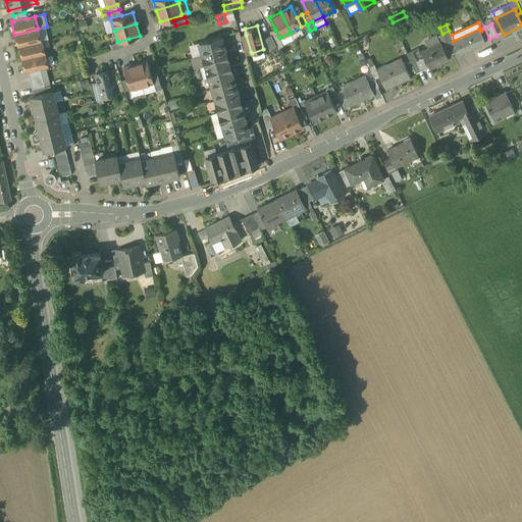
[(480,31),(485,42),(490,39),(489,39),(484,28),(481,30),(481,31),(480,31)]
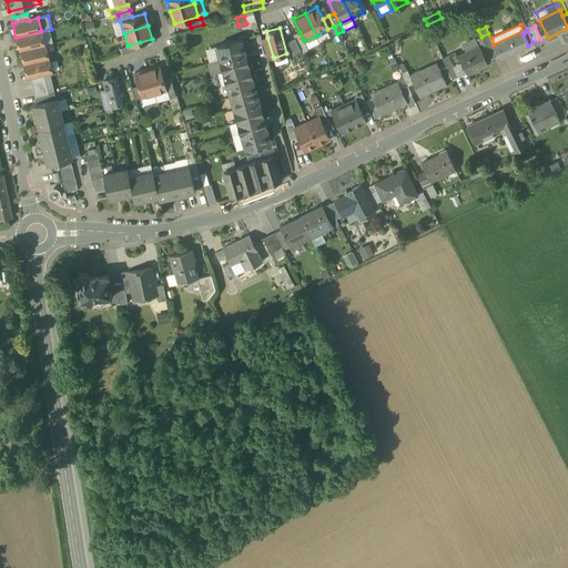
[(19,52),(20,51),(44,46),(41,31),(16,38),(19,52)]
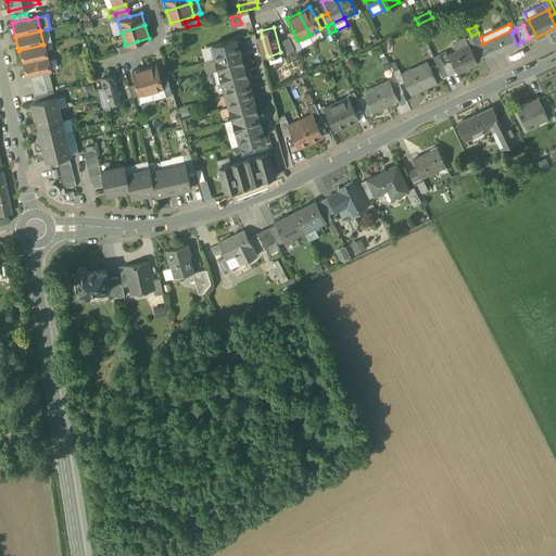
[(489,54),(490,57),(504,50),(505,50),(517,45),(512,33),(510,30),(483,43),(489,54)]
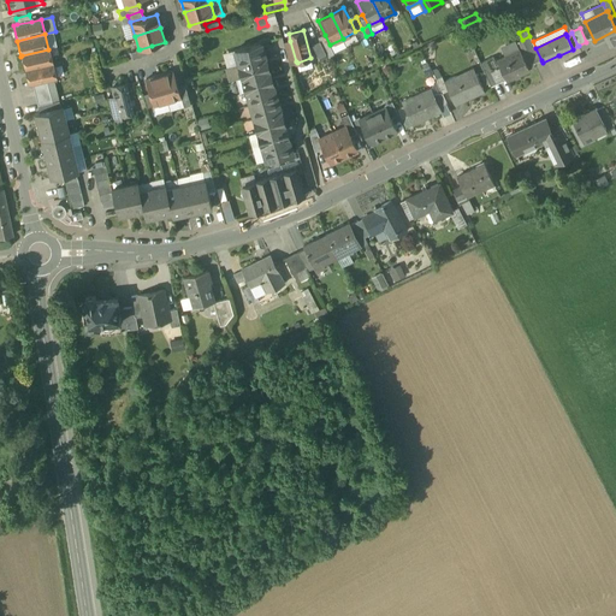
[(318,37),(320,41),(326,54),(327,57),(335,54),(330,45),(325,35),(318,37)]
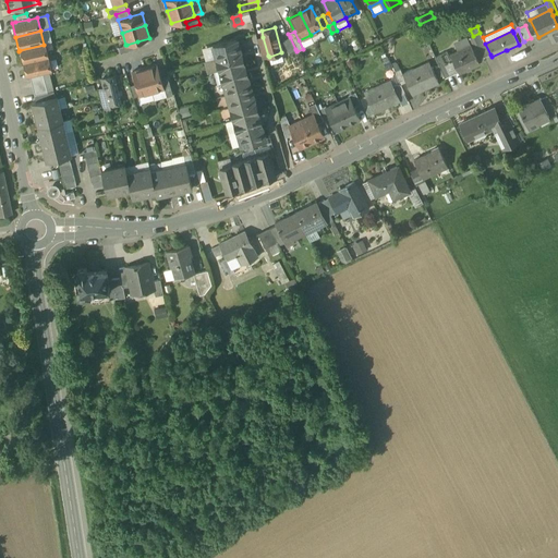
[(476,44),(483,58),(490,55),(485,44),(483,37),(481,34),(474,38),(476,44)]
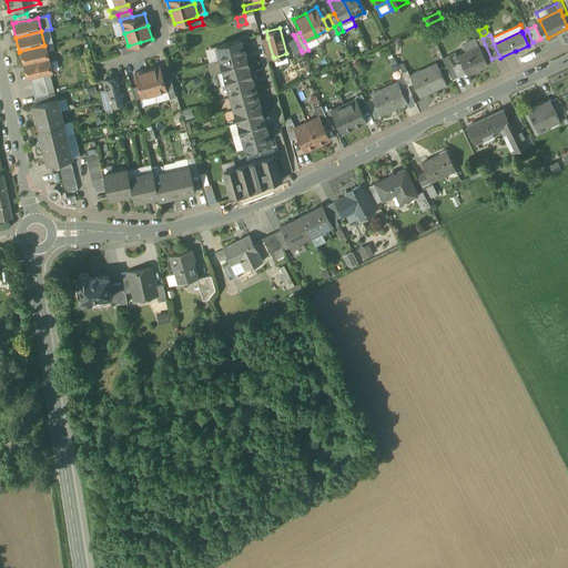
[(263,47),(267,59),(273,57),(267,38),(262,39),(263,47)]
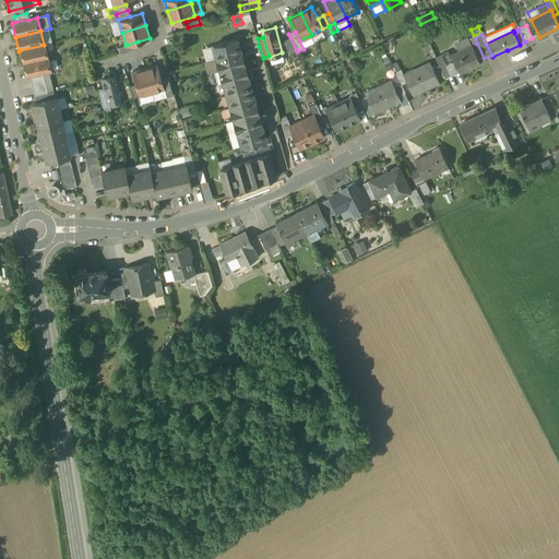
[(289,52),(296,49),(290,37),(283,40),(289,52)]
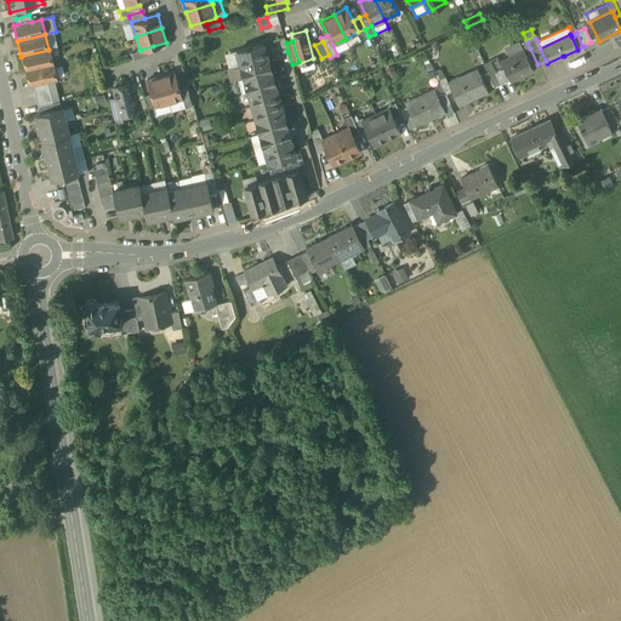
[(530,49),(528,43),(527,41),(520,44),(524,52),(530,49)]
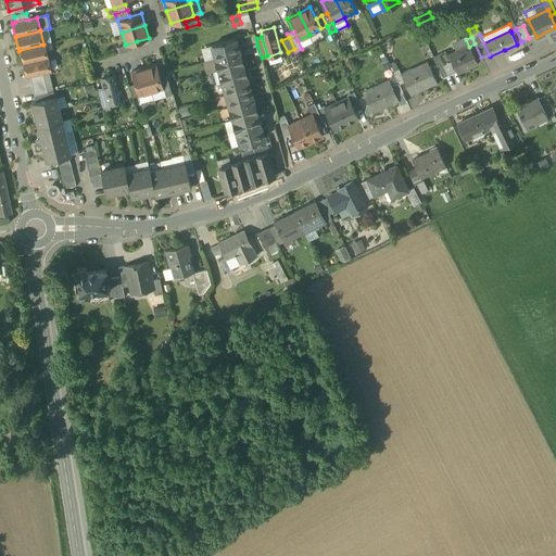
[(212,45),(215,58),(239,51),(236,38),(226,40),(225,40),(222,41),(222,42),(212,45)]
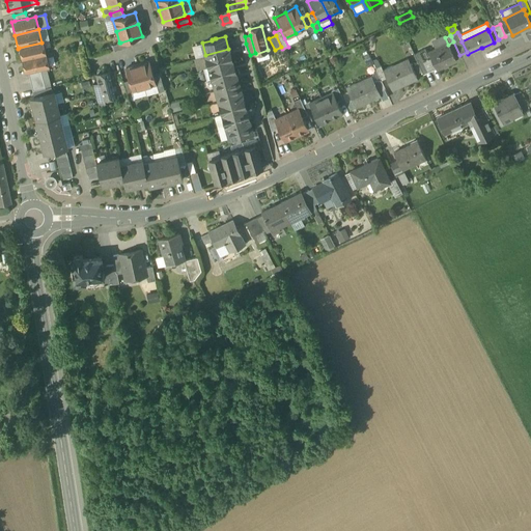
[(434,42),(438,50),(448,45),(445,37),(444,36),(434,42)]
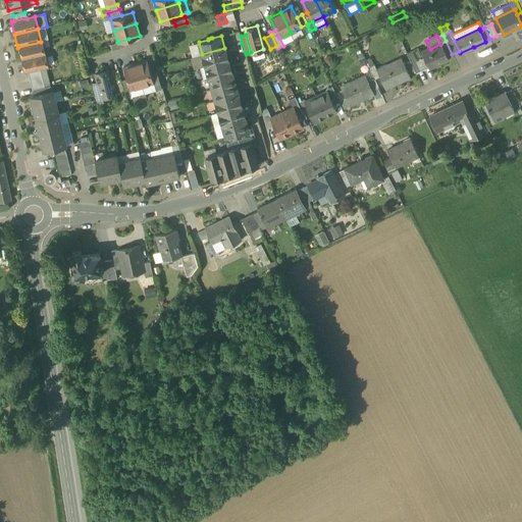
[(110,44),(112,50),(129,45),(128,39),(118,42),(117,42),(110,44)]
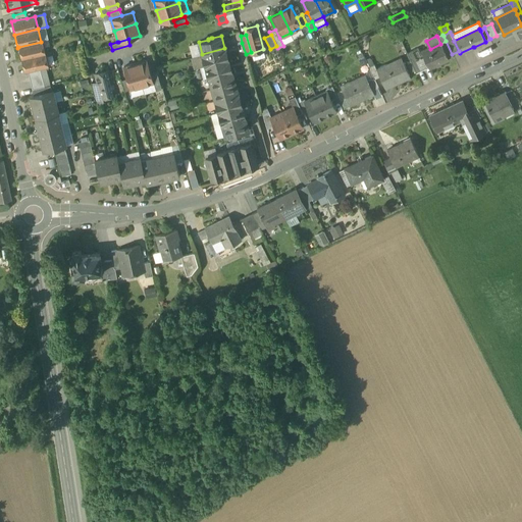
[(446,41),(440,44),(448,59),(454,57),(452,54),(446,41)]
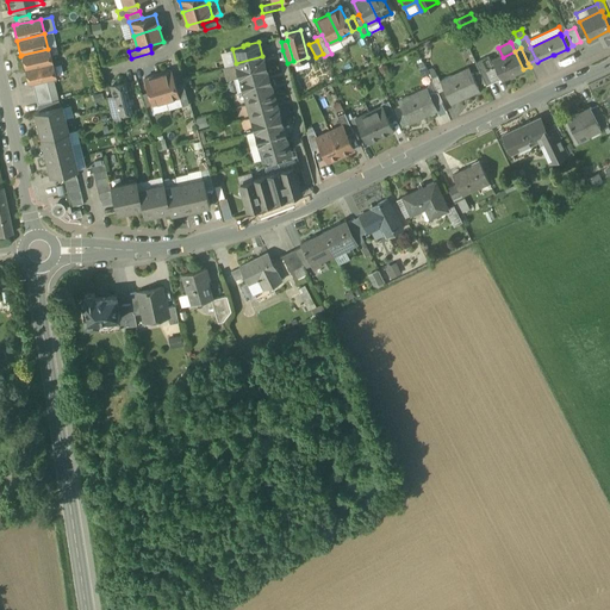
[(22,55),(25,70),(53,63),(49,49),(48,49),(22,55)]
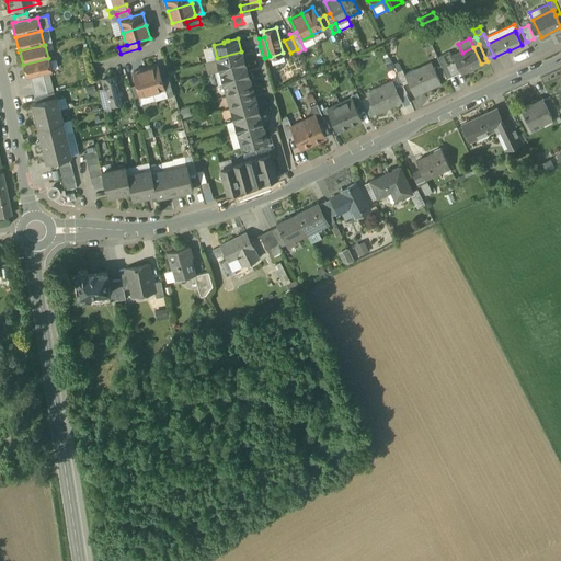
[(206,61),(217,58),(214,45),(203,48),(206,61)]
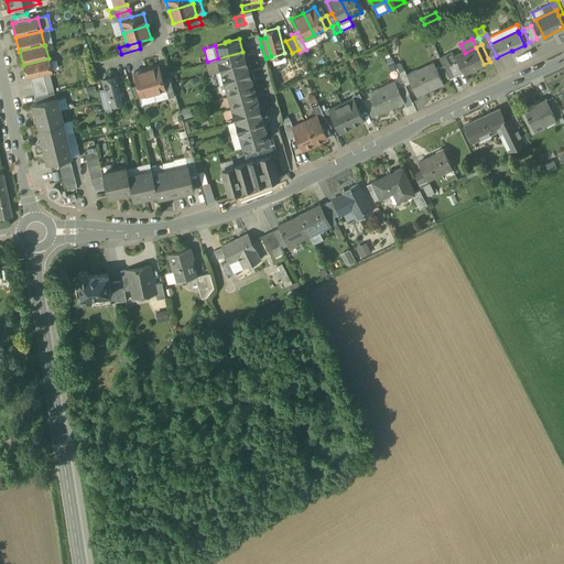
[(484,64),(476,47),(465,53),(455,56),(464,74),(464,75),(485,65),(484,64)]
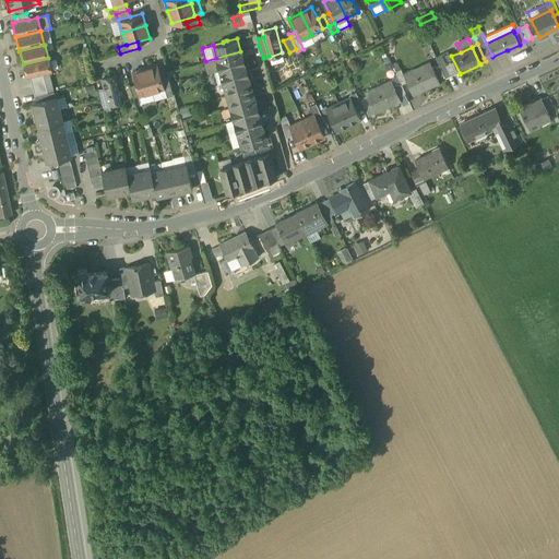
[(244,63),(240,51),(216,58),(219,70),(244,63)]
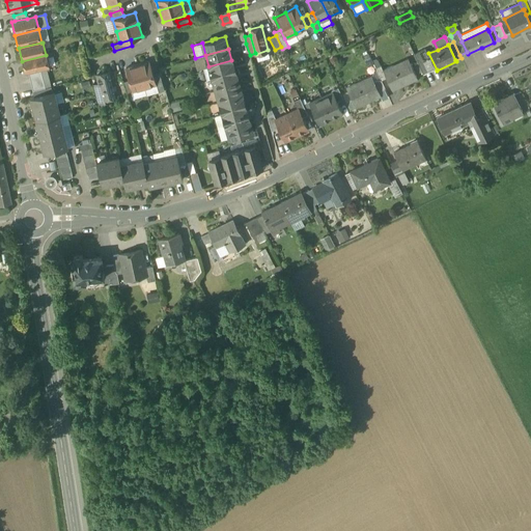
[(270,57),(268,50),(256,54),(257,60),(270,57)]
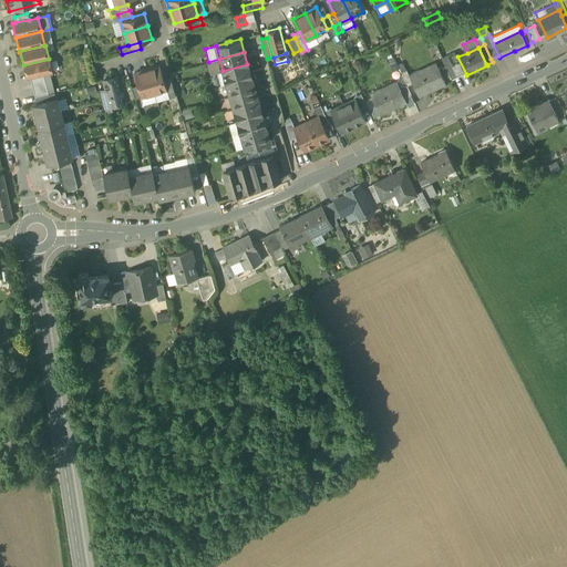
[(442,59),(452,80),(466,74),(457,57),(455,58),(454,54),(442,59)]
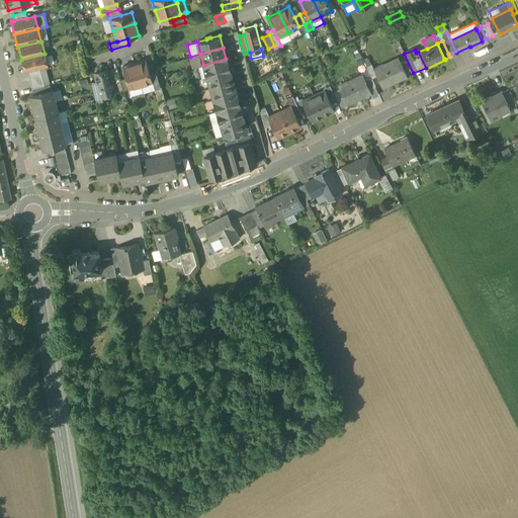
[(364,64),(362,60),(359,53),(354,56),(358,66),(364,64)]
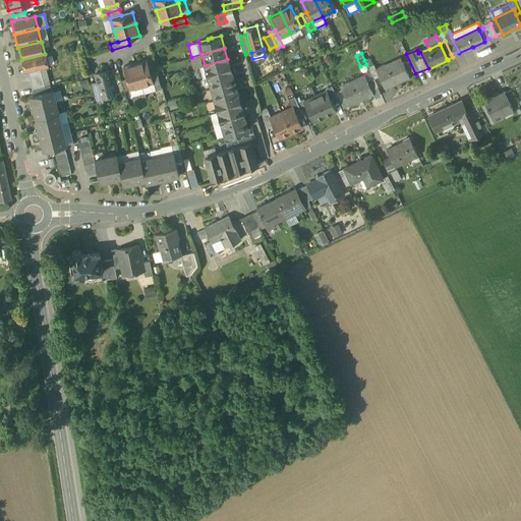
[(48,67),(45,54),(21,60),(24,72),(27,72),(40,69),(48,67)]
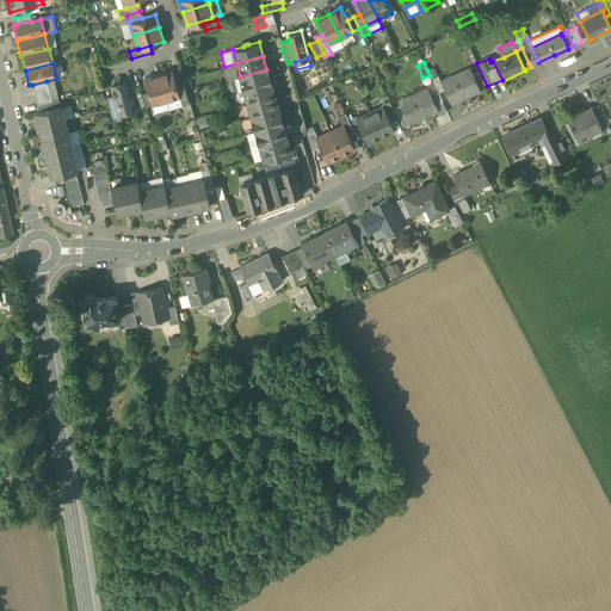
[(234,79),(240,76),(236,63),(224,67),(222,67),(227,81),(234,79)]
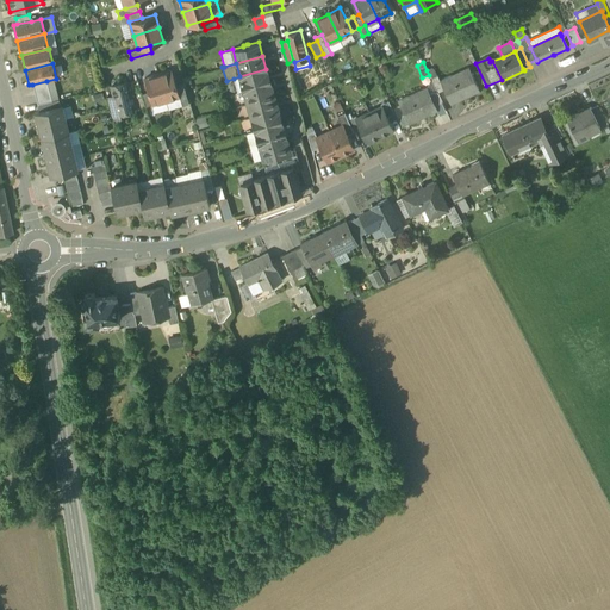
[(430,80),(437,76),(435,70),(431,68),(427,70),(429,75),(430,80)]
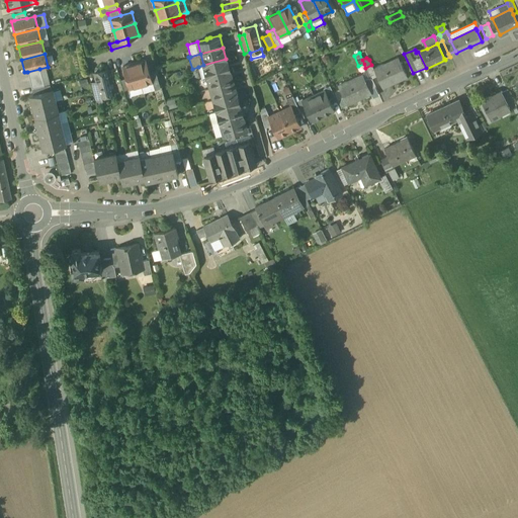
[(386,71),(402,64),(399,58),(383,65),(386,71)]
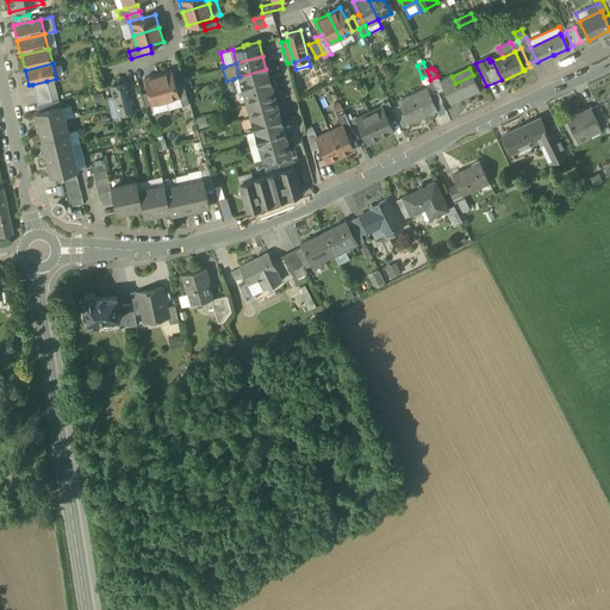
[(269,82),(266,69),(240,76),(243,91),(269,82)]
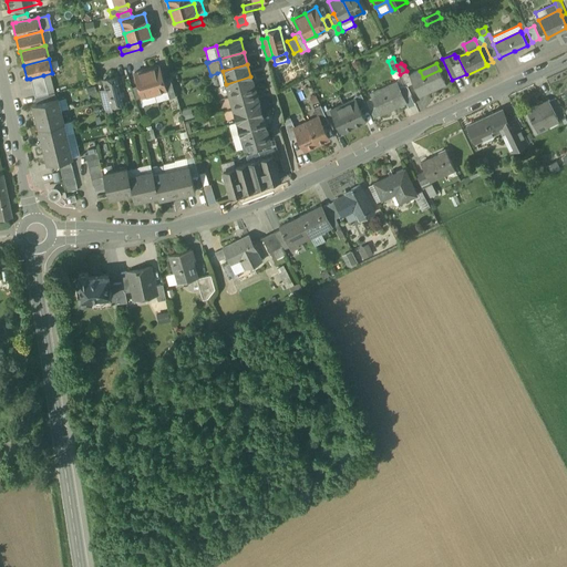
[(160,65),(146,69),(154,93),(166,89),(163,78),(160,65)]
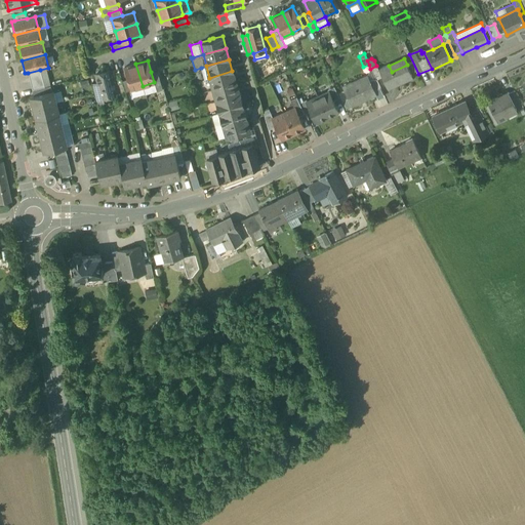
[(130,89),(143,86),(135,64),(124,68),(127,79),(130,89)]
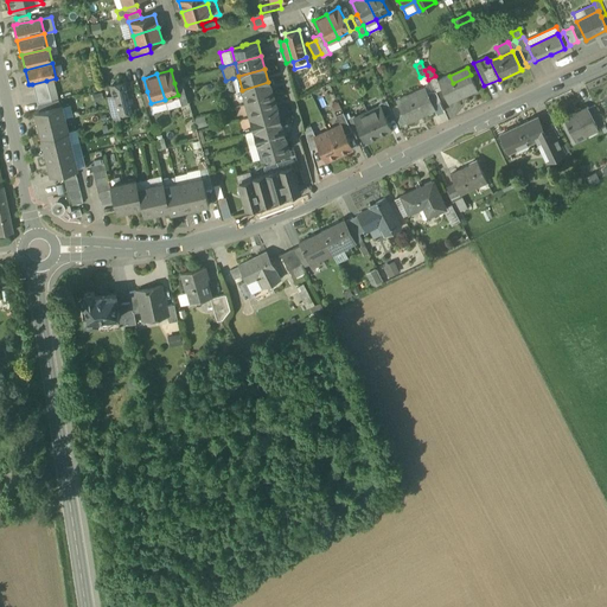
[(441,90),(448,103),(460,98),(459,96),(477,88),(471,75),(453,83),(449,76),(438,82),(441,90)]
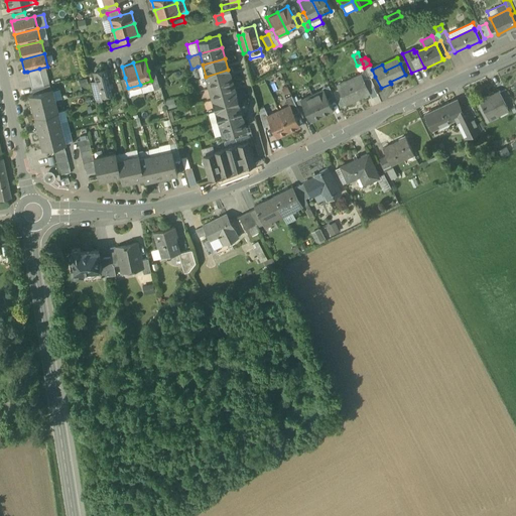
[(201,78),(206,77),(203,65),(198,67),(201,78)]
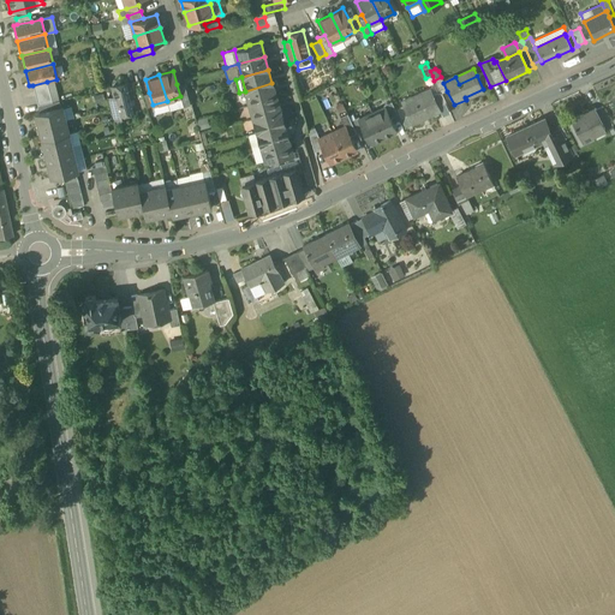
[(440,93),(441,94),(447,91),(443,83),(441,77),(434,81),(440,93)]
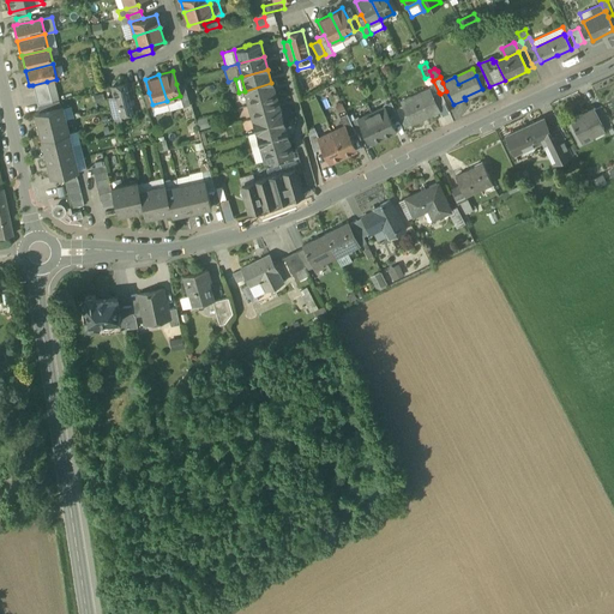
[(32,85),(35,92),(48,89),(47,82),(32,85)]
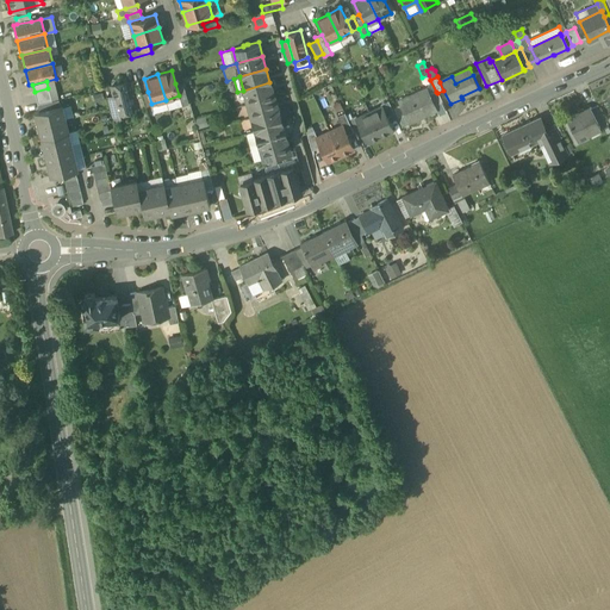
[(179,95),(182,105),(188,103),(184,86),(182,81),(175,83),(179,95)]
